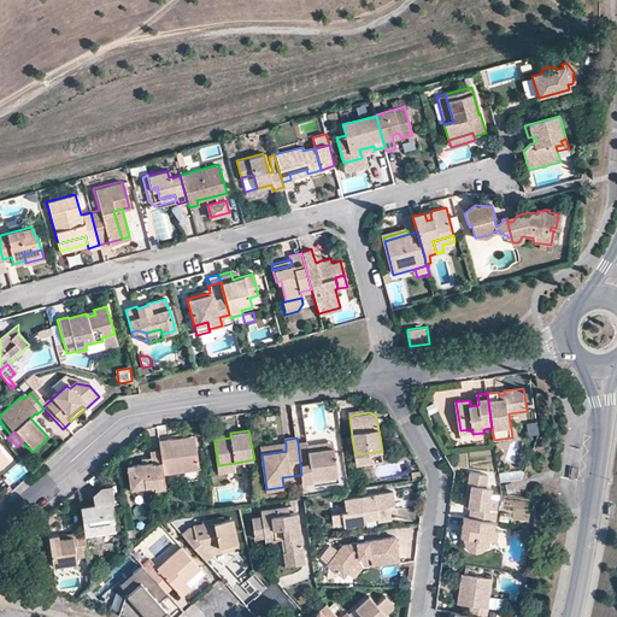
[(171,439),(159,441),(162,450),(165,474),(201,468),(197,440),(172,444),(171,439)]
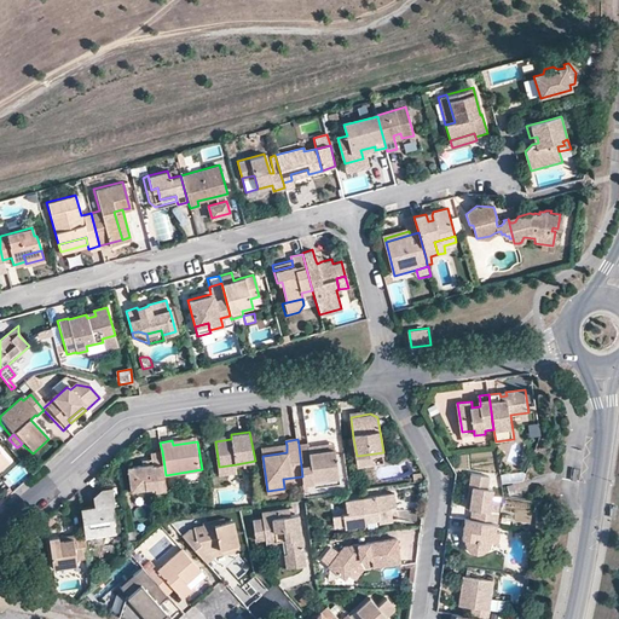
[(335,449),(335,443),(310,446),(311,452),(335,449)]
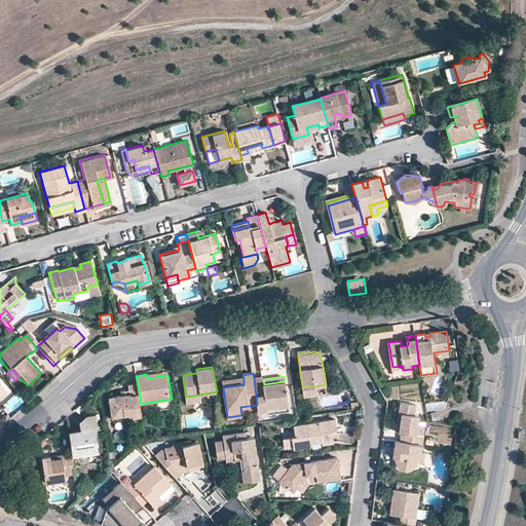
[(257,405),(258,412),(267,410),(267,408),(272,407),(273,413),(290,411),(285,381),(264,384),(263,379),(263,377),(254,378),(257,405)]
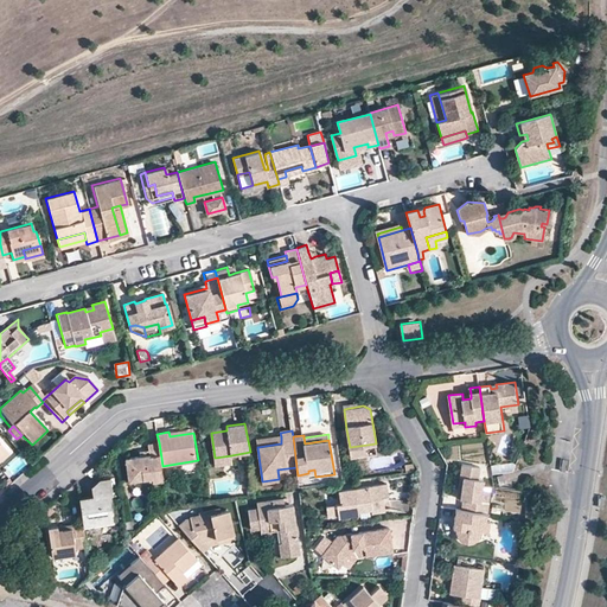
[(281,443),(281,436),(256,440),(257,447),(281,443)]
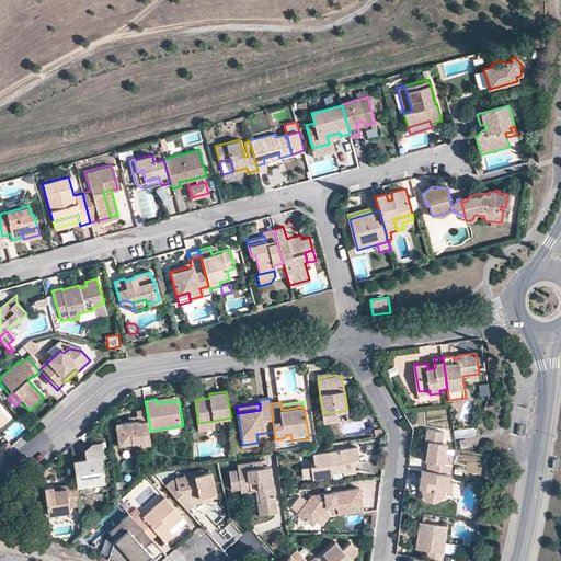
[(150,431),(147,409),(137,411),(138,414),(138,419),(129,420),(116,422),(119,444),(139,441),(140,446),(152,444),(150,431)]
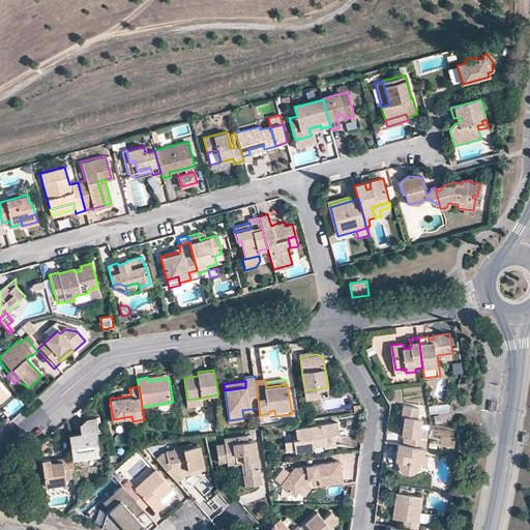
[(329,395),(328,387),(305,390),(306,400),(329,395)]
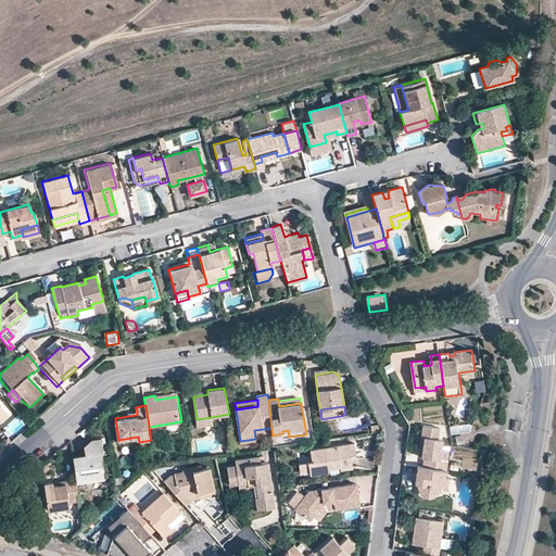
[(213,425),(212,417),(197,419),(198,427),(213,425)]
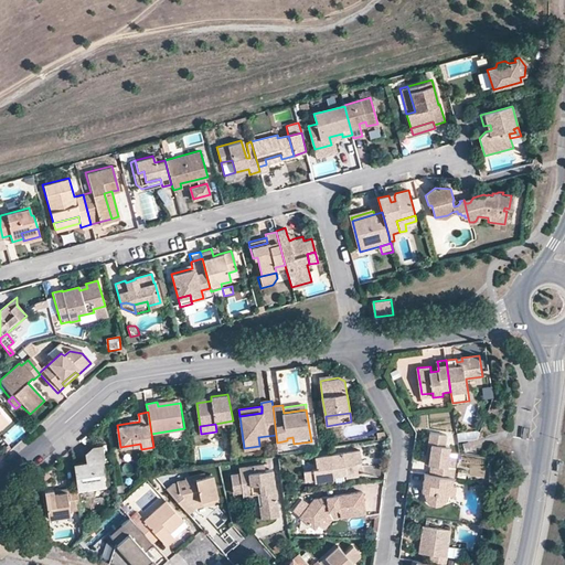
[(448,435),(430,433),(428,445),(433,446),(432,452),(427,452),(426,464),(432,465),(430,475),(455,478),(456,467),(449,467),(450,456),(451,447),(447,447),(448,435)]
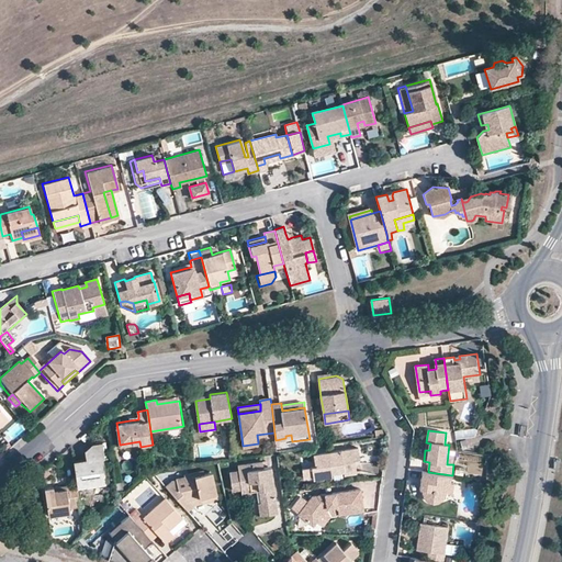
[(456,434),(457,440),(459,440),(464,439),(476,437),(475,430),(456,434)]
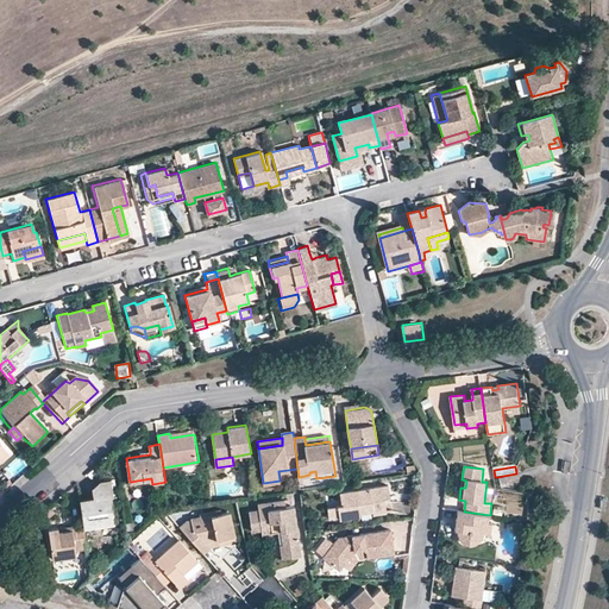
[(280,479),(299,477),(297,469),(278,471),(280,479)]
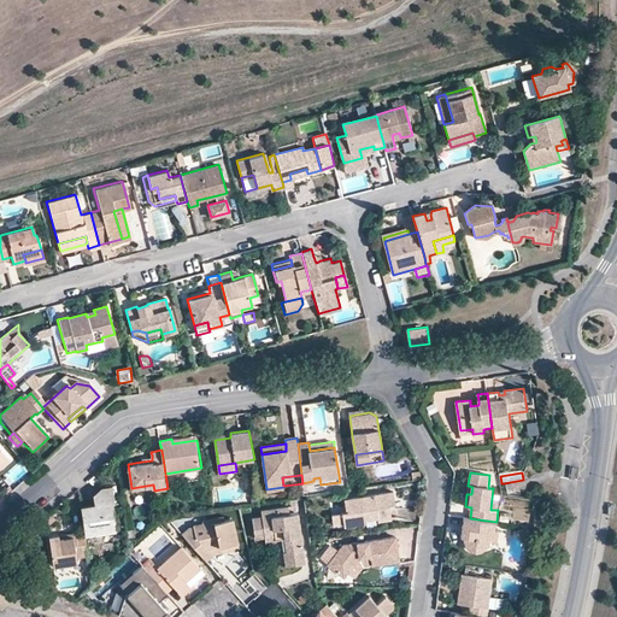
[(82,504),(86,530),(87,534),(116,530),(112,503),(115,501),(112,485),(101,486),(92,494),(93,503),(82,504)]
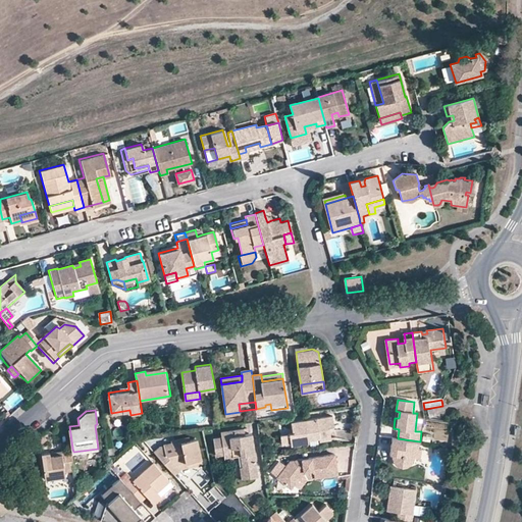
[(329,427),(333,427),(334,427),(333,418),(292,424),(294,434),(290,435),(291,444),(291,446),(308,444),(308,440),(318,439),(319,441),(331,439),(330,431),(329,427)]
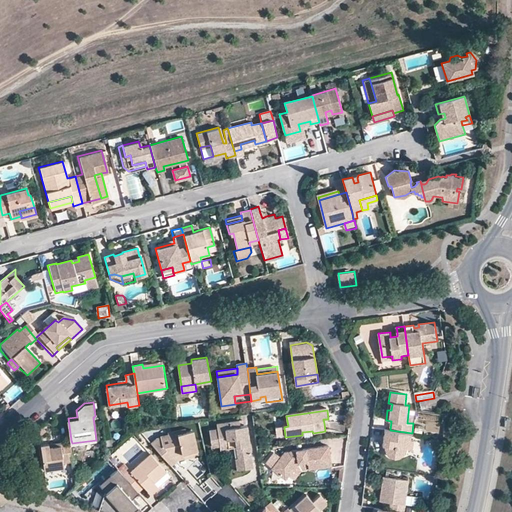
[(243,437),(242,427),(241,421),(218,425),(219,429),(210,430),(212,442),(220,441),(221,444),(237,442),(238,447),(239,459),(237,459),(238,470),(253,468),(249,438),(246,436),(243,437)]
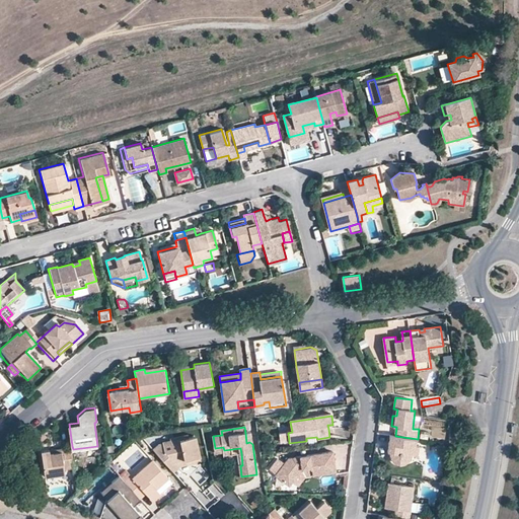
[(279,442),(289,441),(288,433),(278,434),(279,442)]
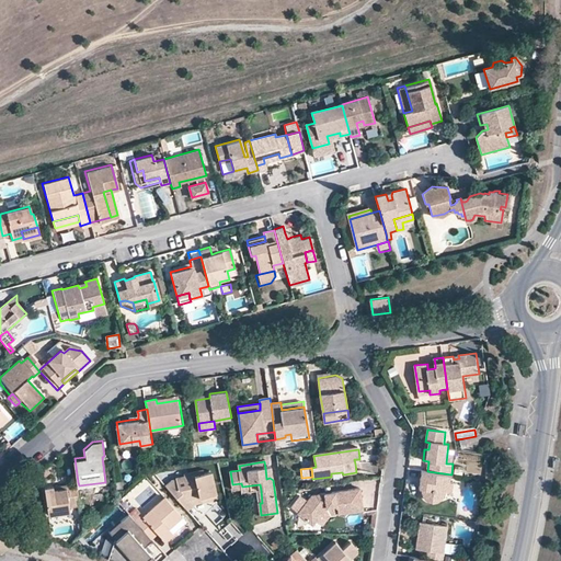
[(173,480),(165,487),(187,511),(194,504),(194,499),(216,494),(210,472),(204,473),(203,470),(184,473),(184,476),(175,478),(175,480),(173,480)]
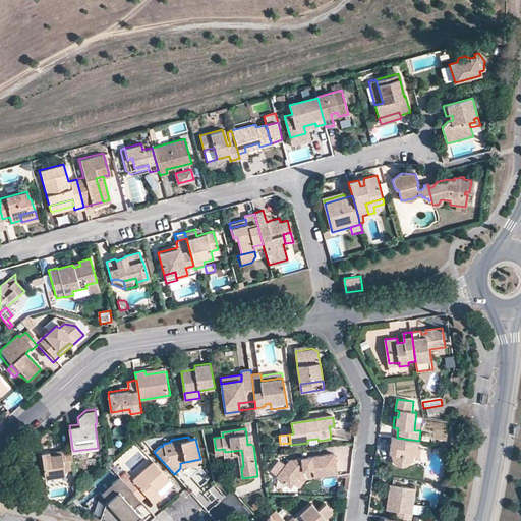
[(419,441),(397,438),(392,437),(391,446),(394,446),(393,453),(394,457),(397,462),(403,464),(408,464),(412,462),(414,458),(415,455),(412,455),(413,448),(418,448),(419,441)]
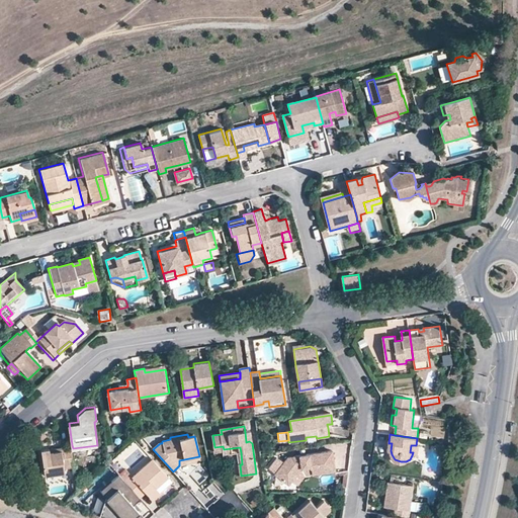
[(73,448),(72,445),(62,446),(62,449),(51,451),(51,448),(42,449),(47,475),(67,471),(66,467),(75,465),(73,448)]
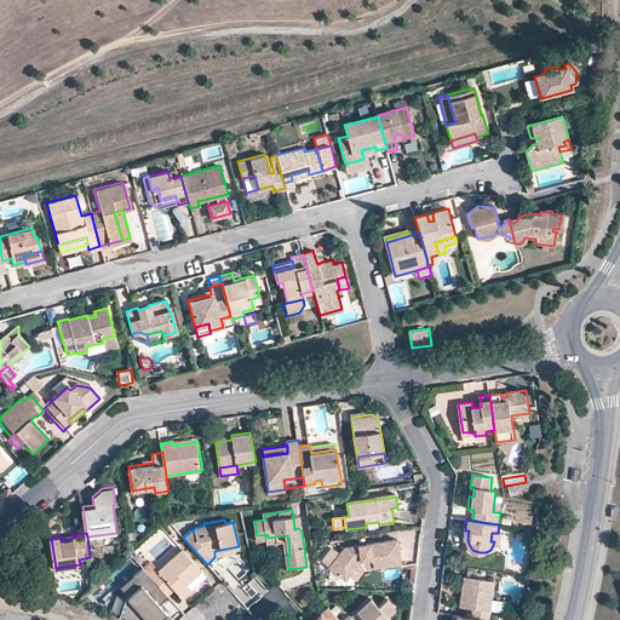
[(491,541),(494,541),(501,543),(503,534),(498,533),(492,533),(491,541)]
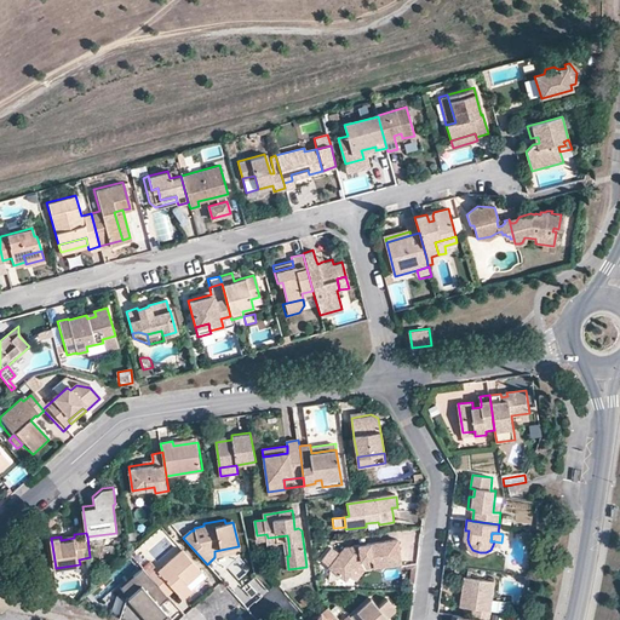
[(361,554),(360,546),(345,547),(340,554),(332,547),(323,560),(332,566),(329,568),(346,580),(352,572),(360,562),(372,560),(373,569),(402,564),(397,539),(367,545),(368,552),(361,554)]
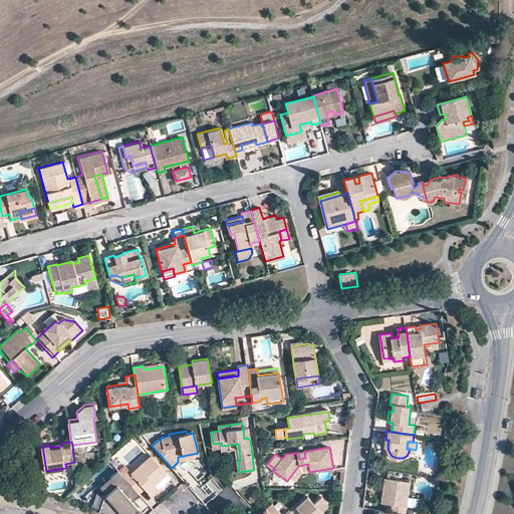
[(199,457),(198,453),(178,457),(178,462),(199,457)]
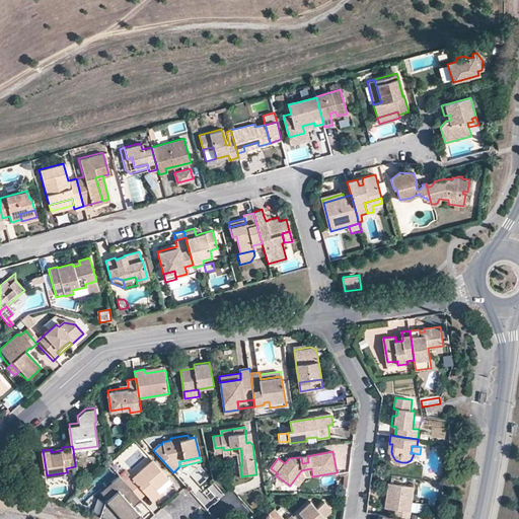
[(121,476),(140,499),(146,494),(153,501),(160,495),(160,494),(155,489),(160,484),(161,485),(168,478),(153,461),(134,478),(126,471),(121,476)]
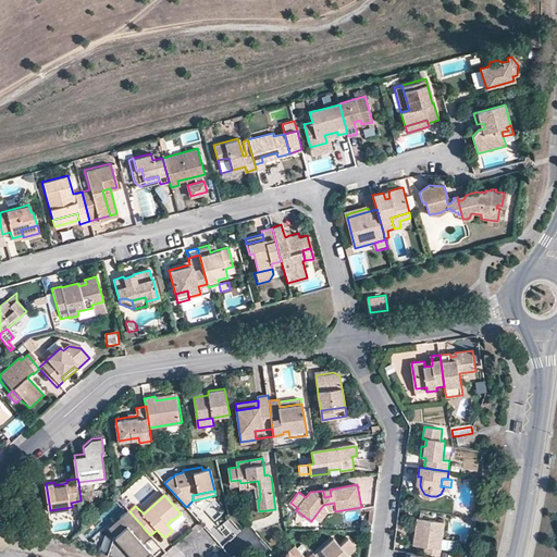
[(323,505),(317,514),(335,511),(334,503),(323,505)]
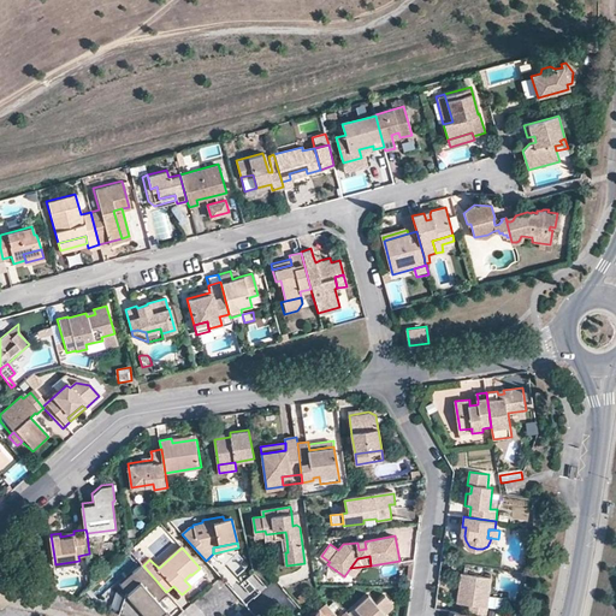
[(171,615),(158,600),(155,598),(159,596),(160,598),(166,592),(143,566),(142,566),(134,573),(141,582),(129,594),(119,615),(122,615),(171,615)]
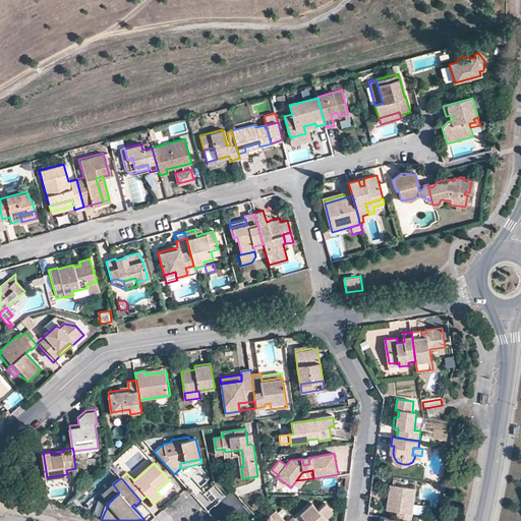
[(172,485),(169,480),(162,486),(161,485),(156,490),(161,496),(172,485)]
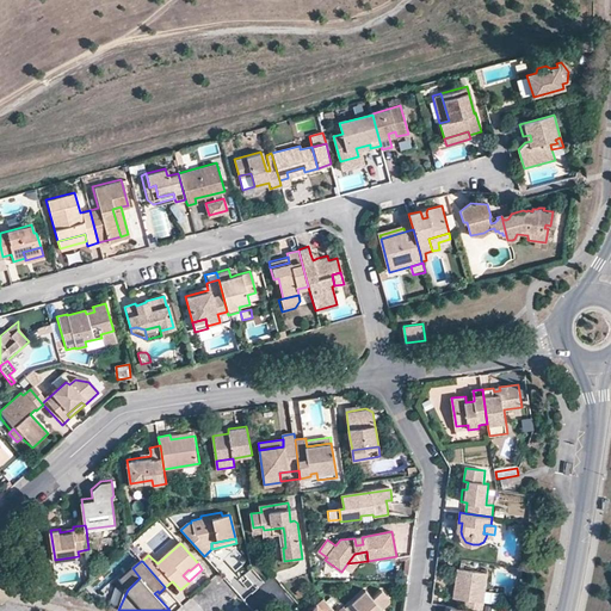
[(128,590),(140,578),(133,568),(119,580),(128,590)]
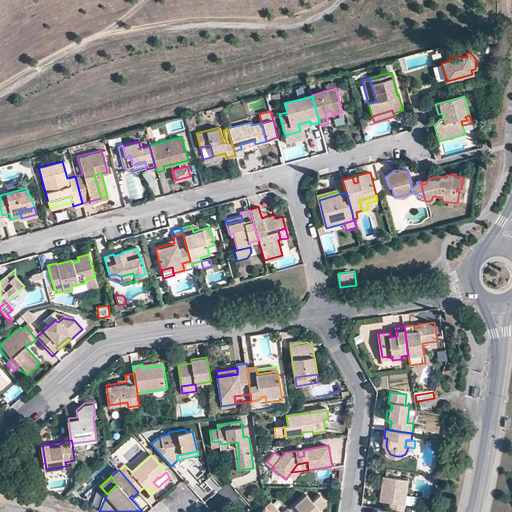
[(386,490),(384,501),(390,502),(389,510),(403,511),(408,479),(383,476),(381,490),(386,490)]
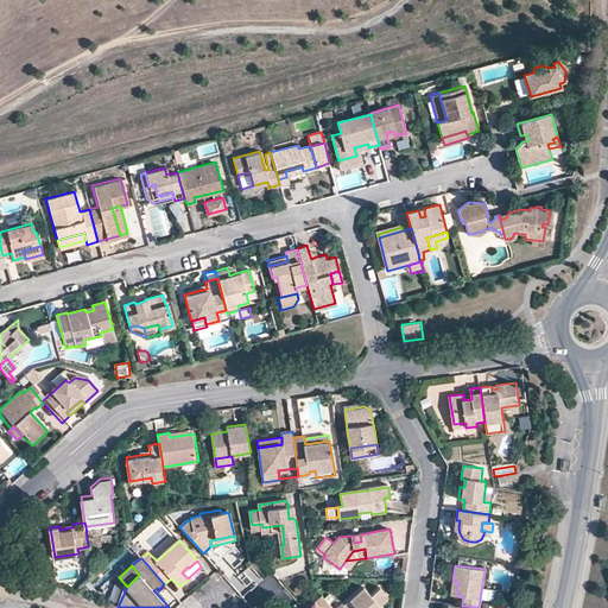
[(346,607),(342,605),(337,607),(380,607),(379,606),(385,601),(386,595),(379,588),(369,595),(363,588),(349,600),(356,607),(346,607)]
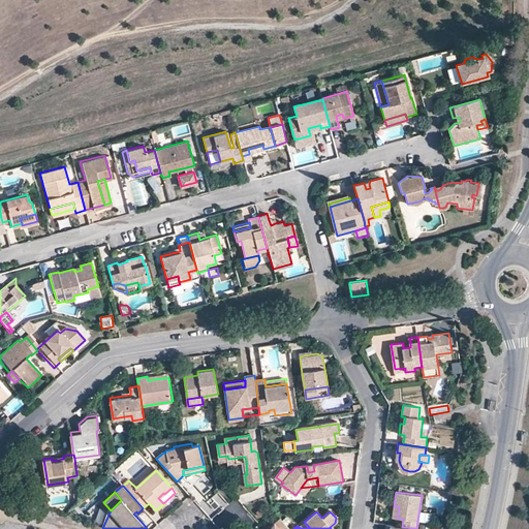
[(289,528),(281,520),(270,528),(289,528)]
